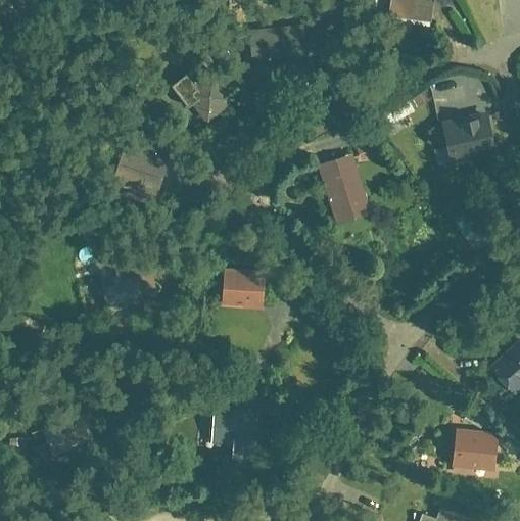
[(390,0),(388,15),(432,21),(434,0),(390,0)]
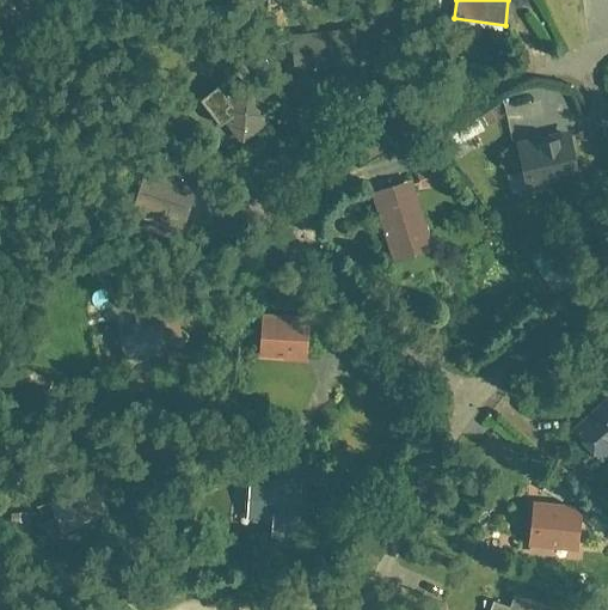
[(358,28),(300,34),(304,69),(362,62),(358,28)]
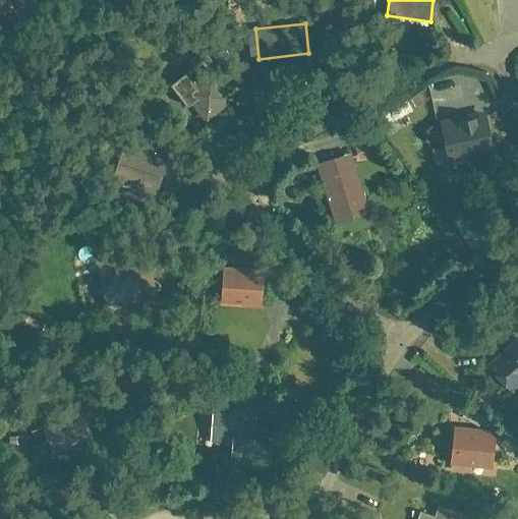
[(235,99),(211,68),(184,90),(209,120),(235,99)]
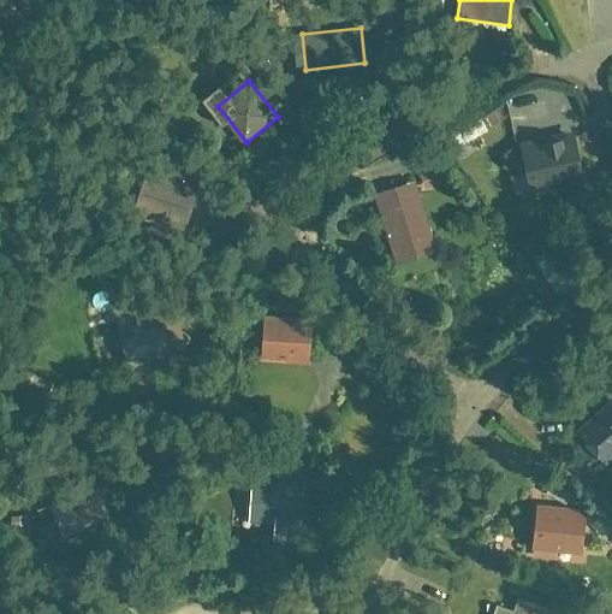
[(526,141),(534,193),(588,184),(580,133),(526,141)]
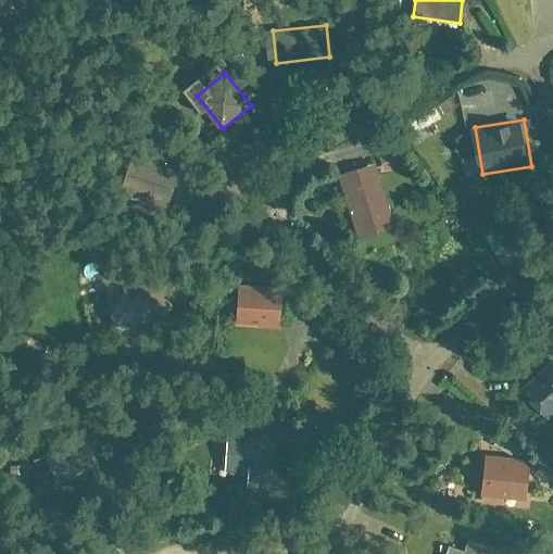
[(168,198),(178,166),(137,153),(127,185),(168,198)]
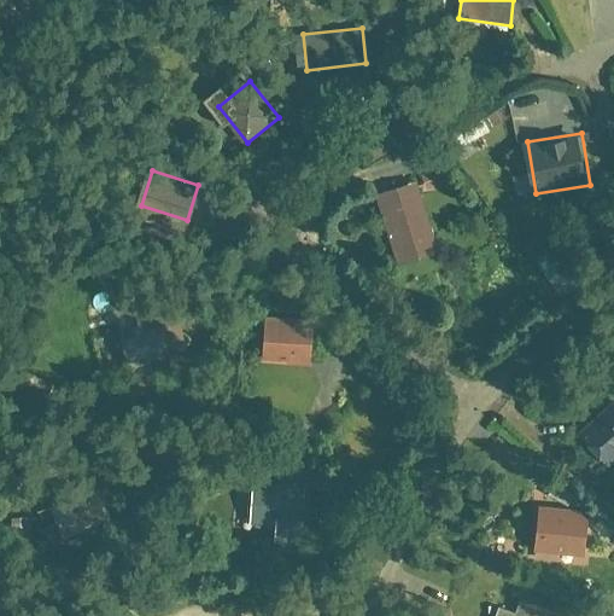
[(440,254),(415,181),(374,195),(399,268),(440,254)]
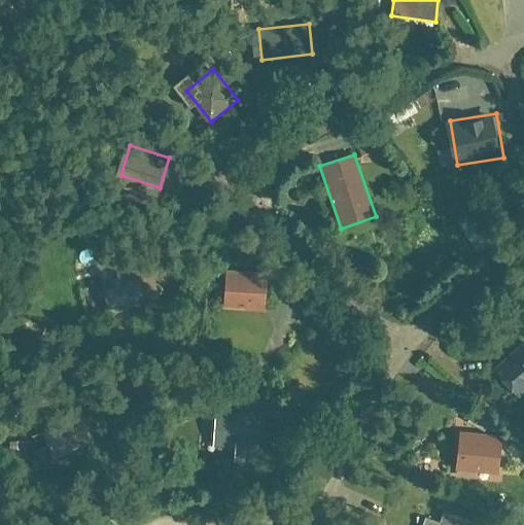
[(266,273),(226,271),(223,309),(264,311),(266,273)]
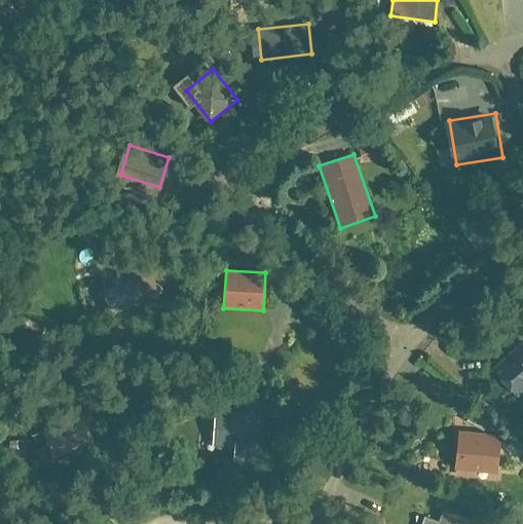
[(117,276),(100,281),(108,314),(145,305),(137,271),(117,276)]
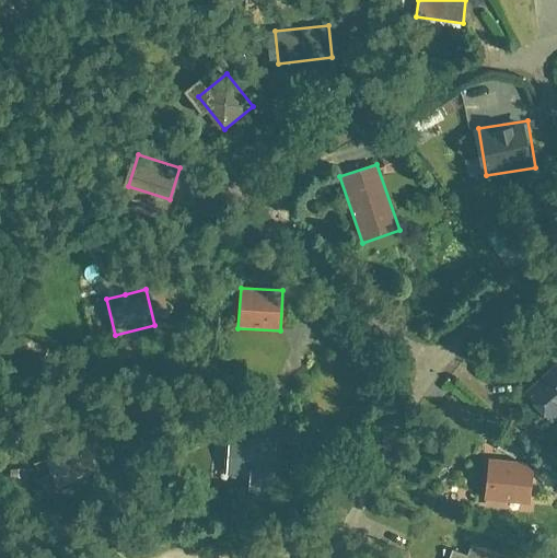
[(556,361),(530,387),(556,415),(556,361)]
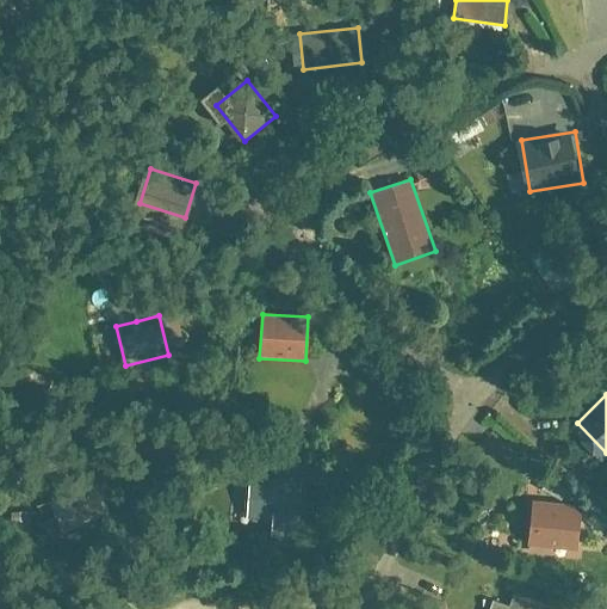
[(301,480),(253,478),(251,520),(299,522),(301,480)]
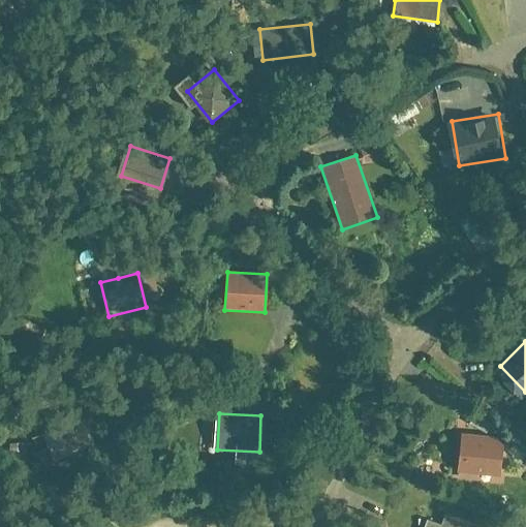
[(83,419),(41,436),(54,465),(95,447),(83,419)]
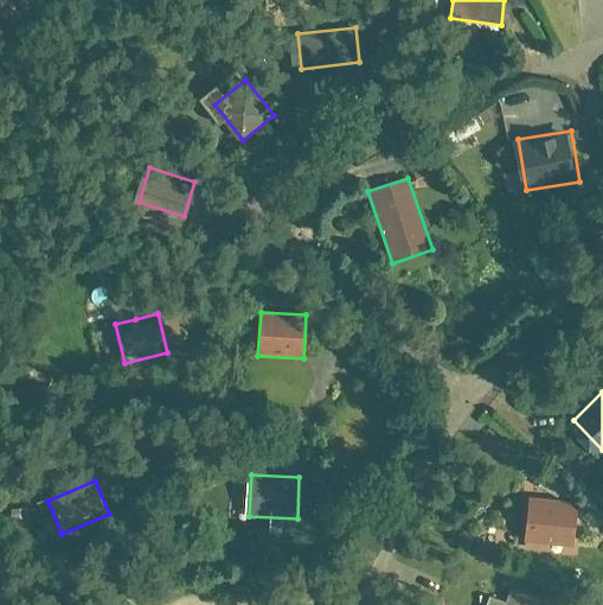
[(525,504),(524,548),(568,551),(569,507),(525,504)]
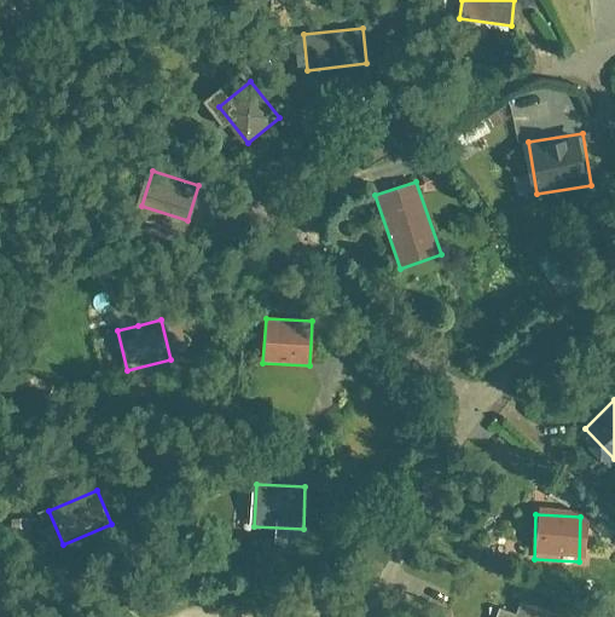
[(498,606),(494,616),(558,616),(560,615),(520,600),(516,612),(498,606)]
